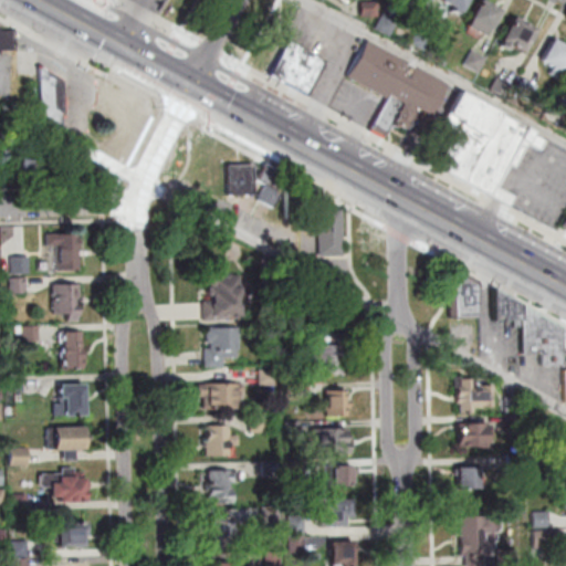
[(431,0),(427,10),(417,4),(419,0),(431,0)]
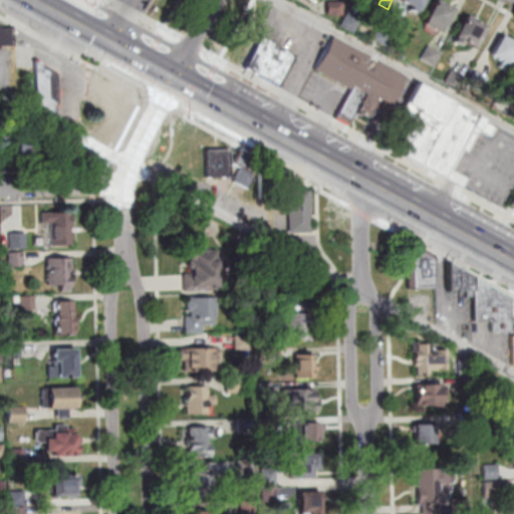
[(404,0),(428,0),(421,14),(402,4),(404,0)]
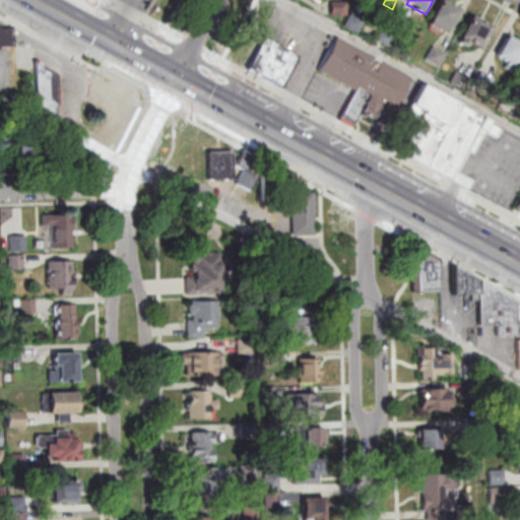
[(431,28),(444,3),(462,12),(449,38),(431,28)]
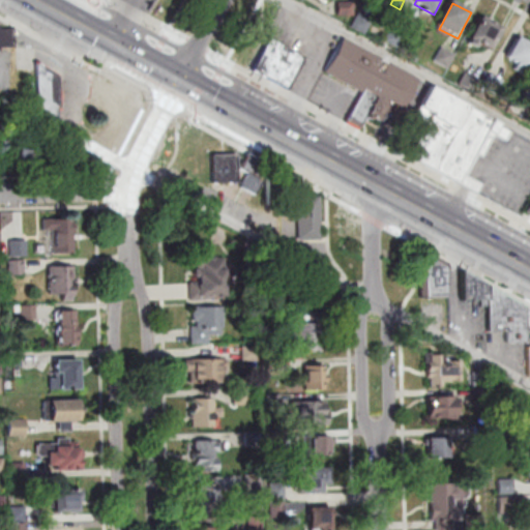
[(356,18),(340,19),(340,4),(355,4),(356,18)]
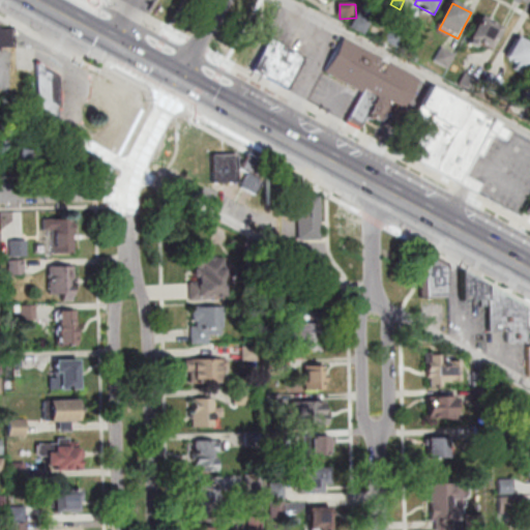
[(360,15),(374,22),(366,35),(353,28),(360,15)]
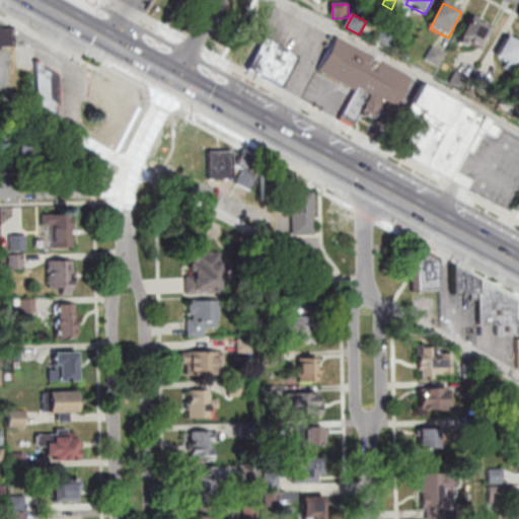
[(480,52),(469,46),(467,50),(460,46),(461,42),(472,19),(493,29),(480,52)]
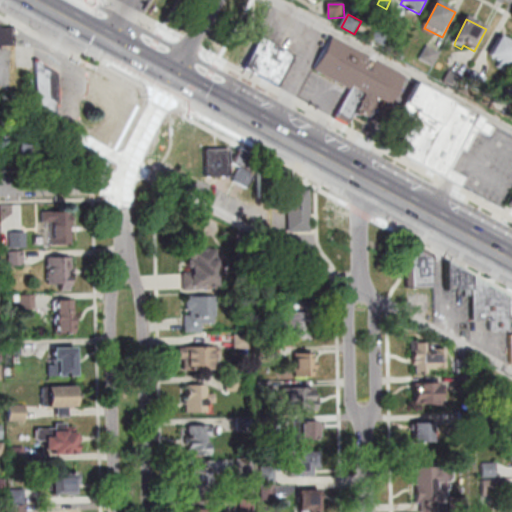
[(0,26),(0,48),(15,48),(14,26),(0,26)]
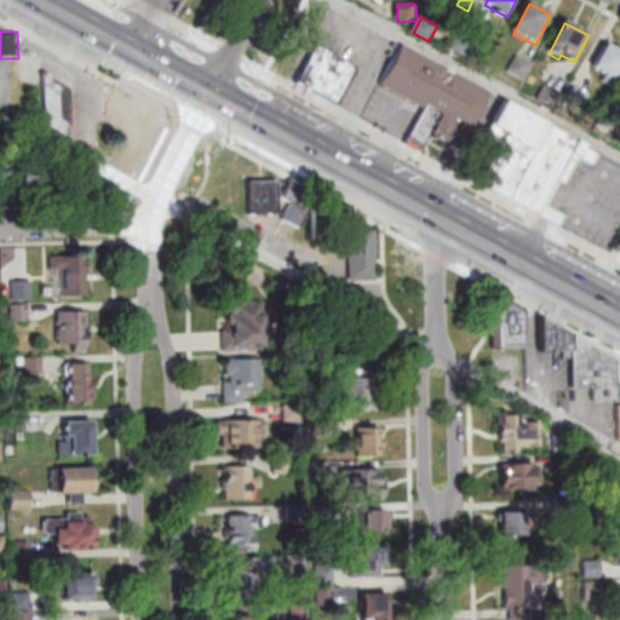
[(460,32),(476,40),(469,55),(452,46),(460,32)]
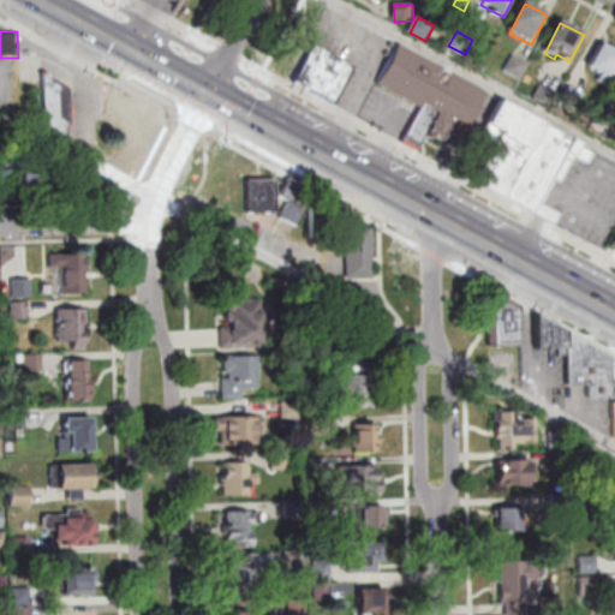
[(309,42),(351,64),(330,102),(290,79),(309,42)]
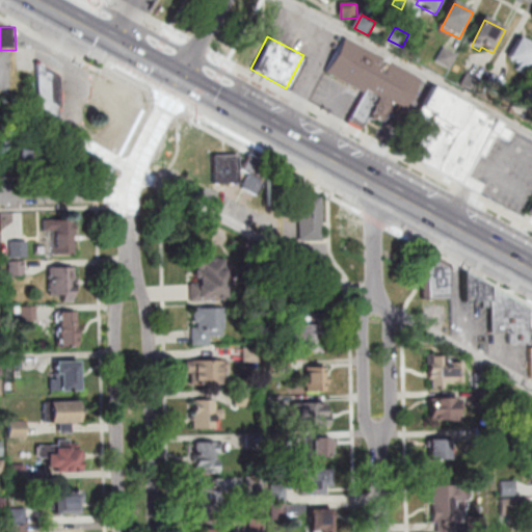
[(342,36),(324,72),(360,90),(362,86),(403,107),(419,77),(342,36)]
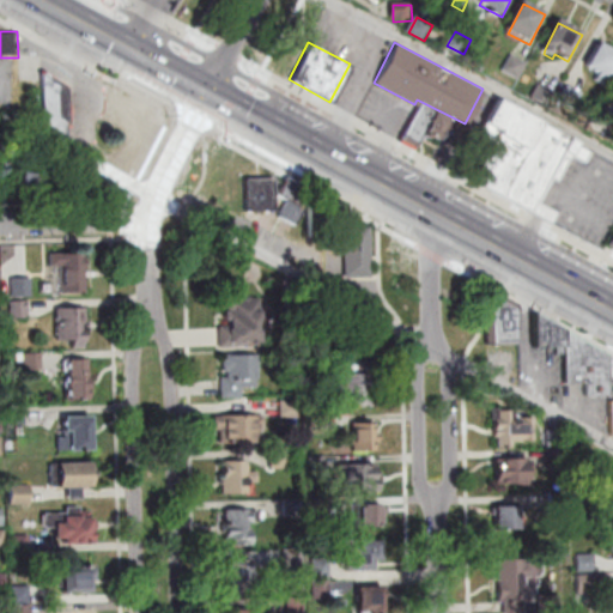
[(612,78),(611,83),(610,83),(607,87),(598,83),(600,78),(588,71),(600,48),(612,54),(612,78)]
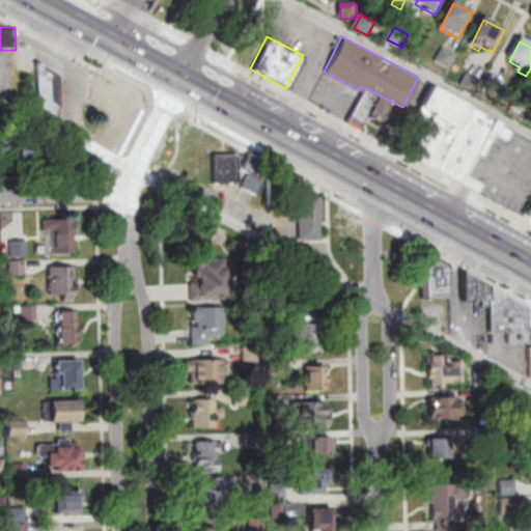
[(444,48),(457,55),(450,71),(436,63),(444,48)]
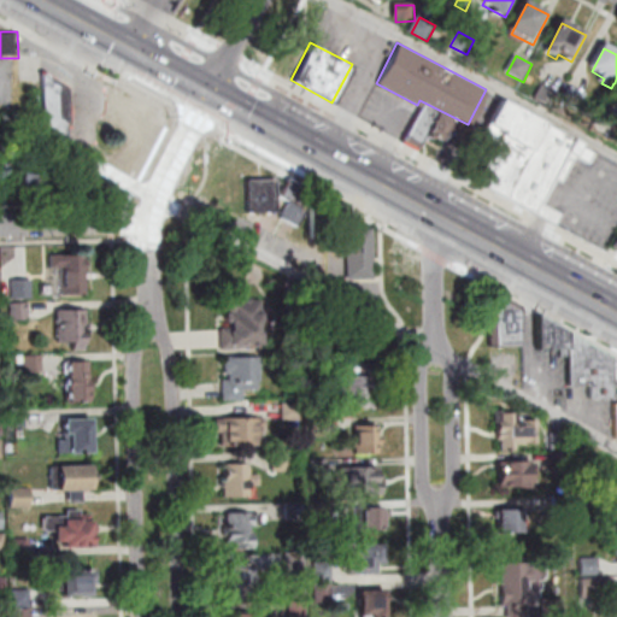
[(42,69),(70,87),(70,125),(68,125),(68,137),(47,128),(47,125),(43,125),(42,69)]
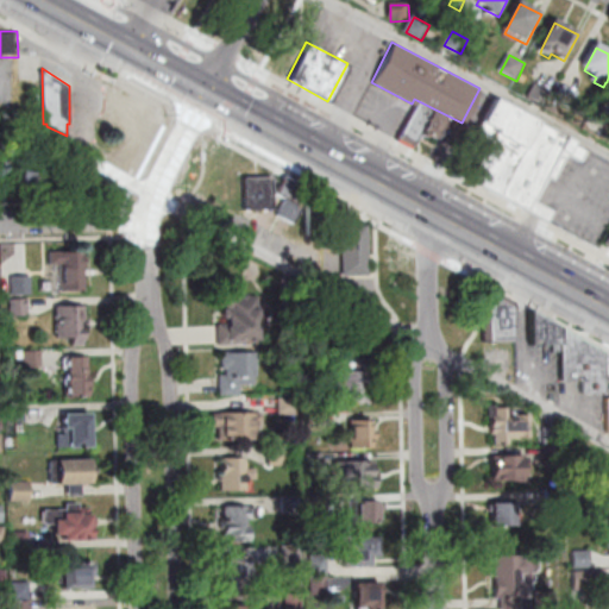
[(529,99),(537,85),(550,92),(542,105),(529,99)]
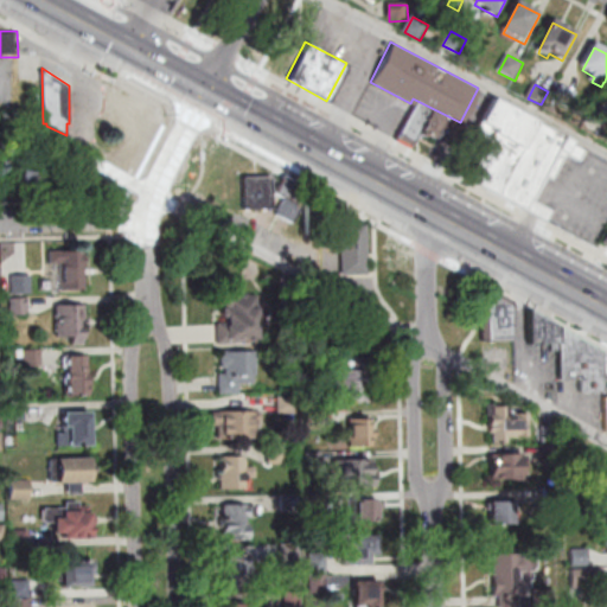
[(564,87),(580,95),(572,109),(556,102),(564,87)]
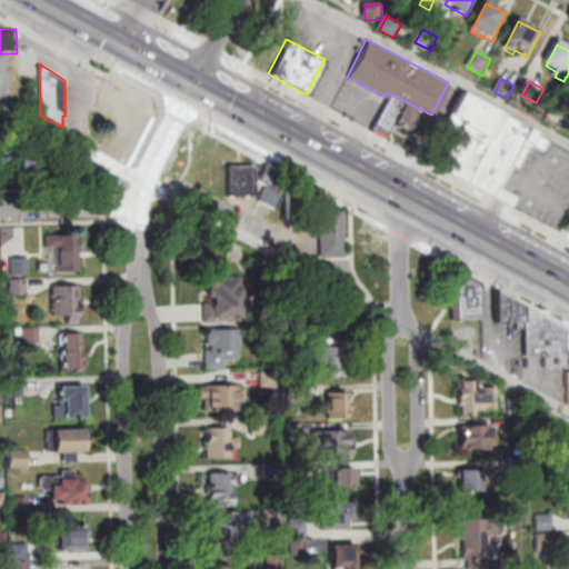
[(459,90),(548,138),(542,149),(521,138),(490,195),(422,158),(459,90)]
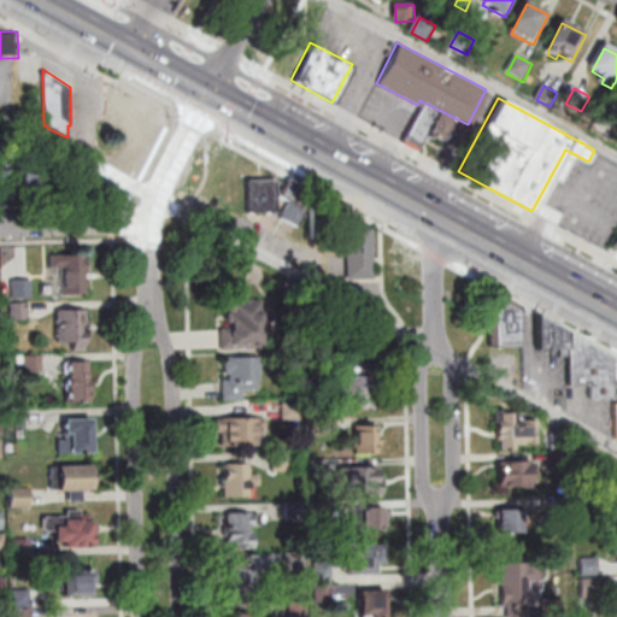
[(422,103),(403,140),(417,147),(436,111),(422,103)]
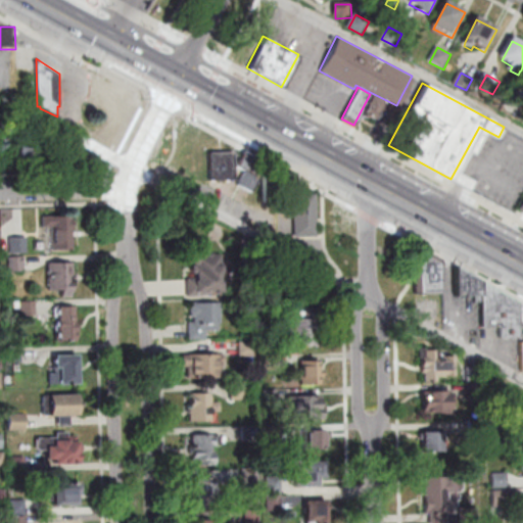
[(372,95),(384,101),(375,117),(363,111),(372,95)]
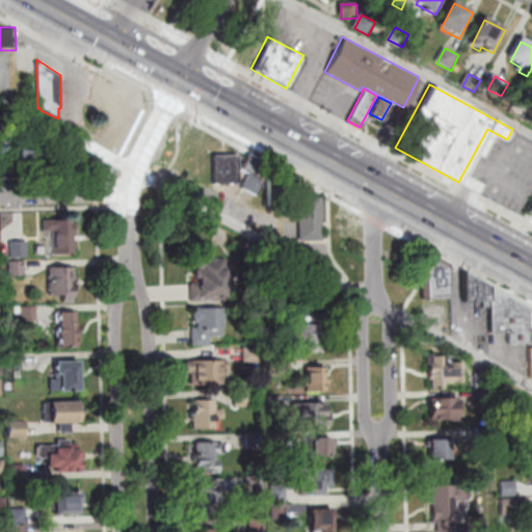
[(21,141),(57,140),(57,150),(70,150),(71,164),(57,165),(57,160),(48,161),(48,165),(21,165),(21,141)]
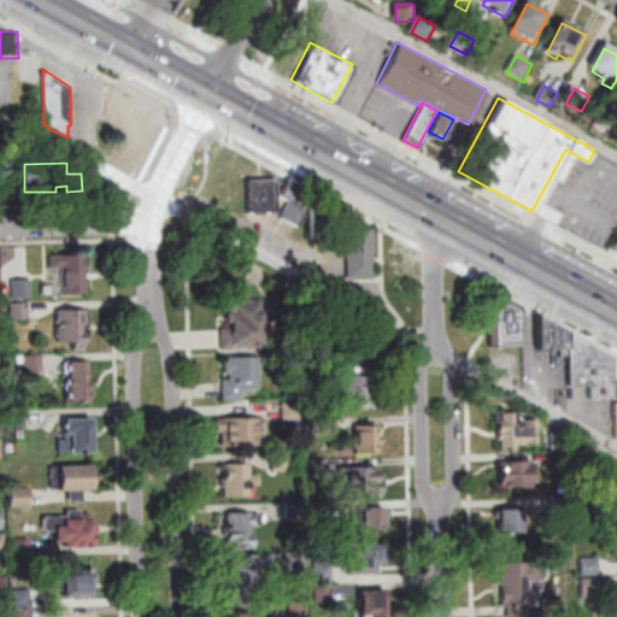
[(292,182),(312,193),(304,209),(309,211),(299,228),(285,219),(292,205),(282,200),(292,182)]
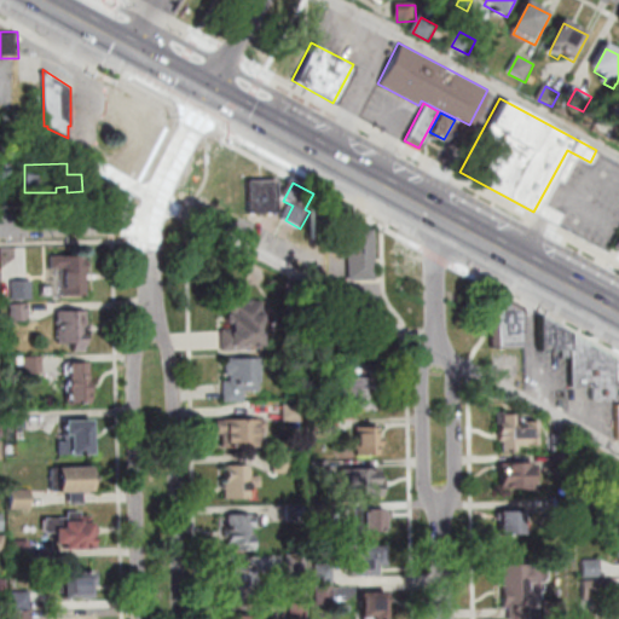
[(249,184),(279,184),(279,215),(249,217),(249,200),(249,184)]
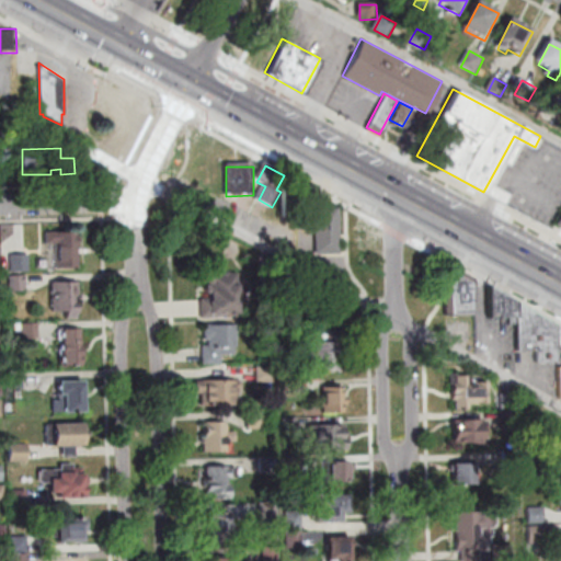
[(285,178),(286,218),(299,218),(299,185),(285,178)]
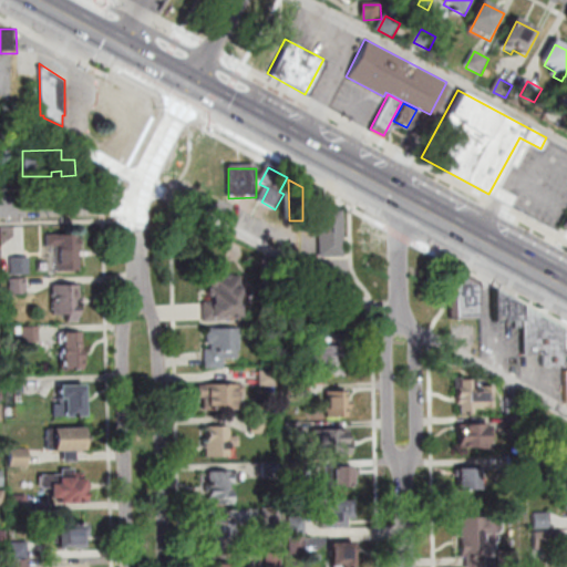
[(319,213),(346,213),(347,258),(320,258),(319,213)]
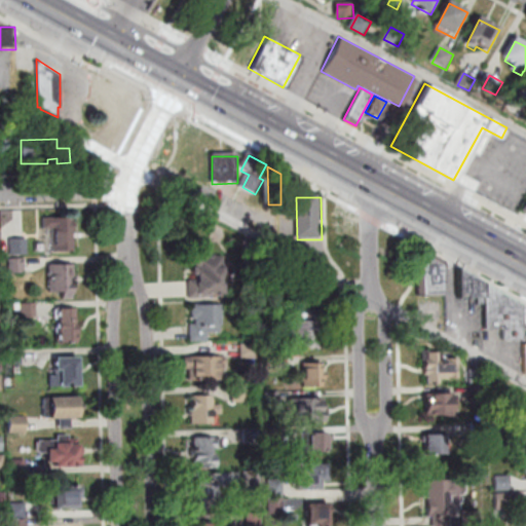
[(74,254),(53,254),(52,229),(45,229),(45,220),(73,219),(74,254)]
